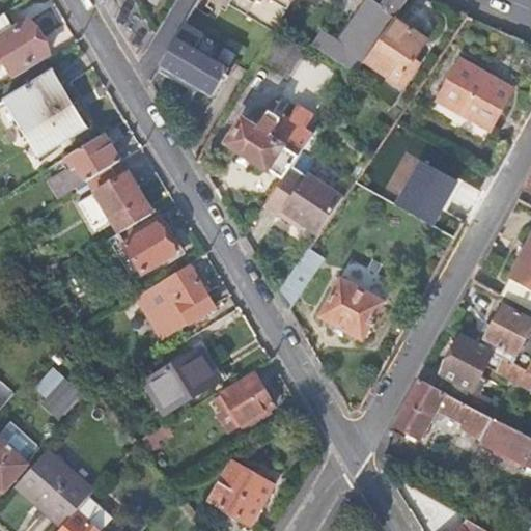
[(133,0),(105,0),(138,54),(151,29),(133,0)]
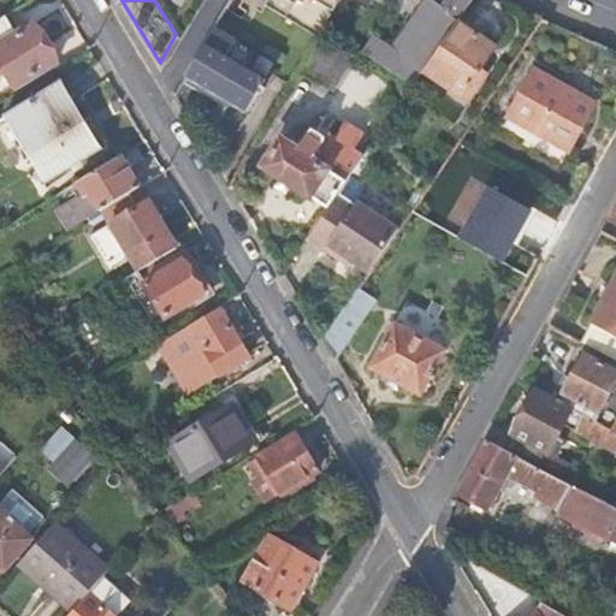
[(267,0),(265,4),(320,37),(321,36),(324,30),(342,0),(267,0)]
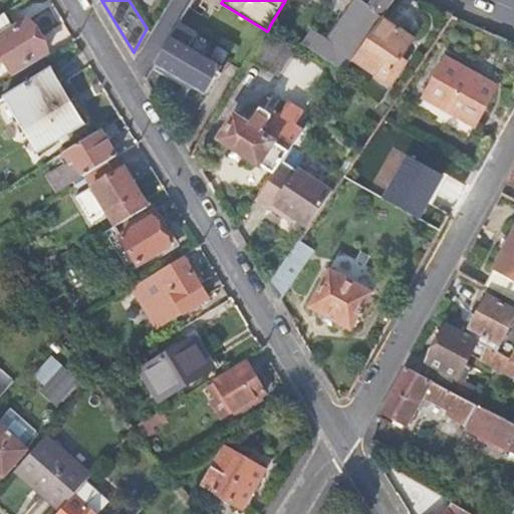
[(333,39),(356,55),(383,18),(396,0),(373,0),(368,8),(359,2),(333,39)]
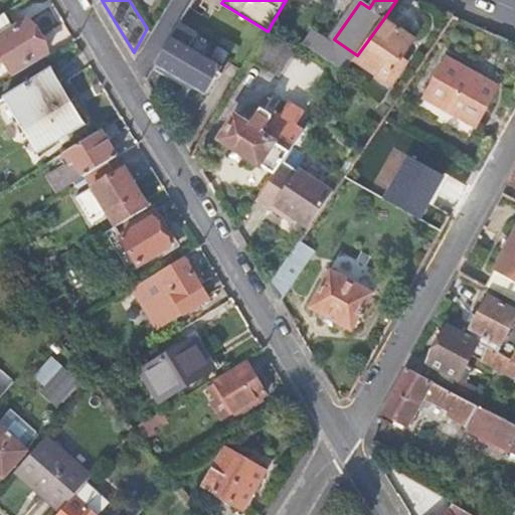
[(29,21),(13,31),(3,15),(0,16),(0,64),(5,62),(13,75),(49,53),(29,21)]
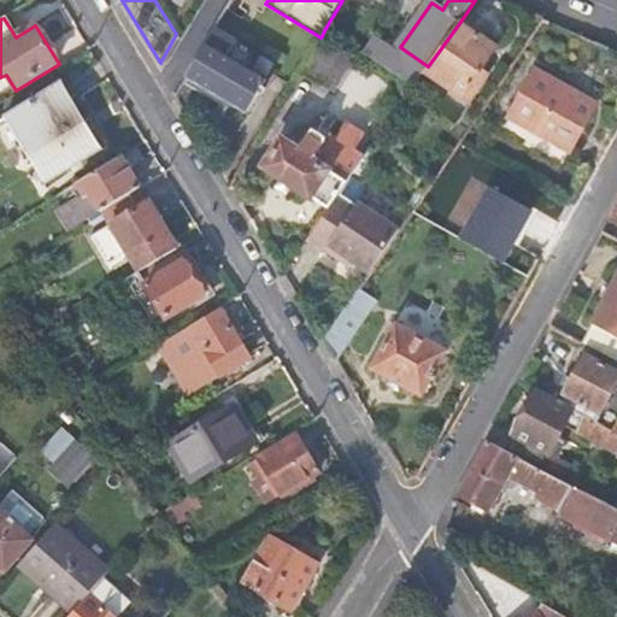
[(499,48),(460,22),(428,66),(425,71),(464,98),(472,86),(481,90),(488,78),(482,74),(499,48)]
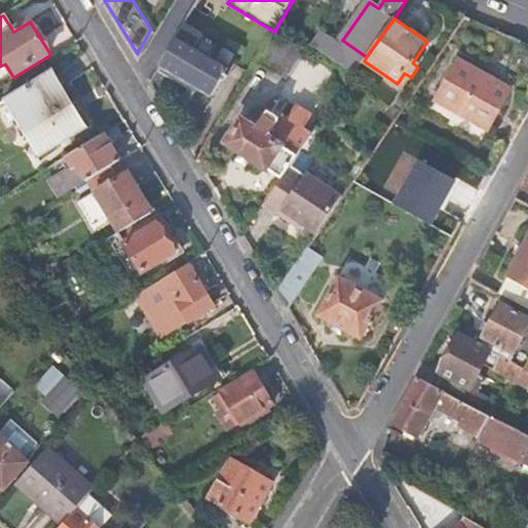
[(195,48),(188,60),(175,54),(166,70),(213,99),(231,70),(195,48)]
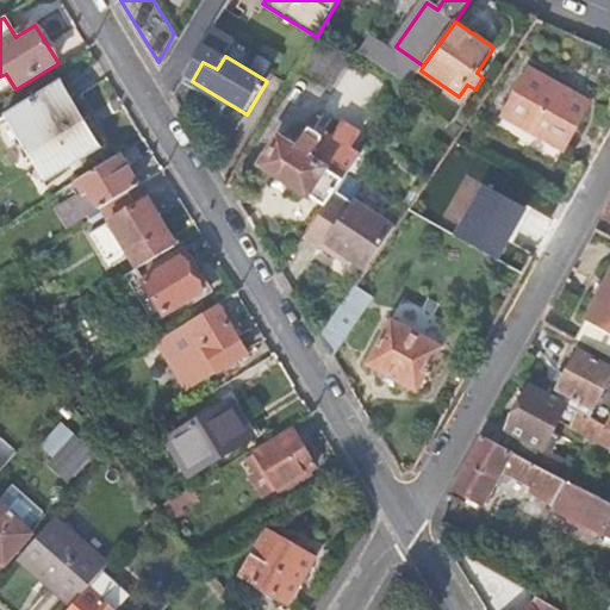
[(528,70),(503,113),(564,149),(587,106),(528,70)]
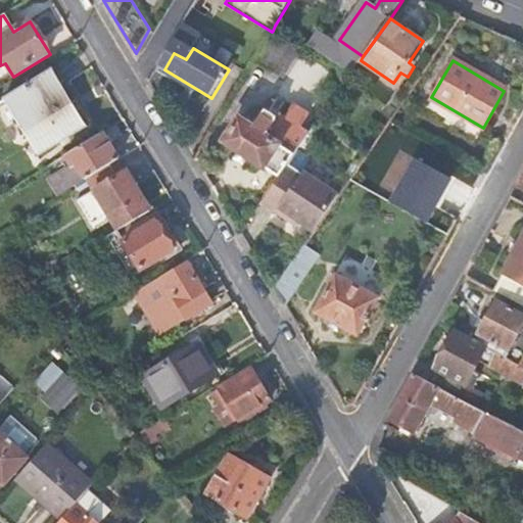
[(53,69),(6,98),(40,155),(88,127),(53,69)]
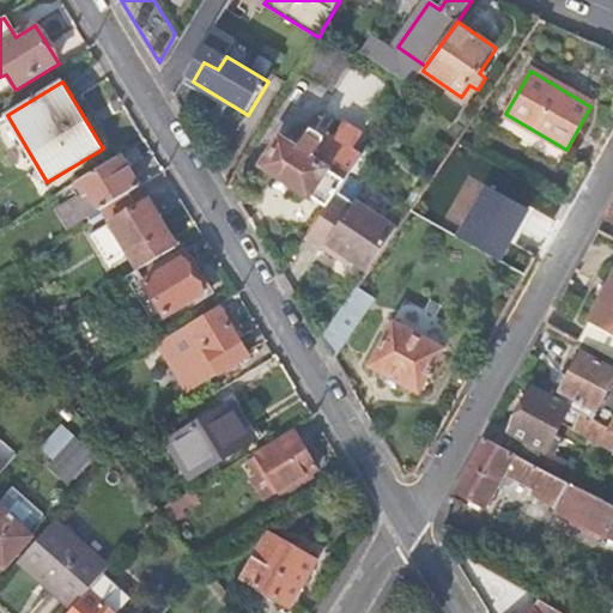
[(265,168),(327,208),(334,196),(359,161),(362,158),(351,151),(360,135),(345,126),(335,141),(325,134),(322,135),(311,128),(298,151),(281,140),(265,168)]
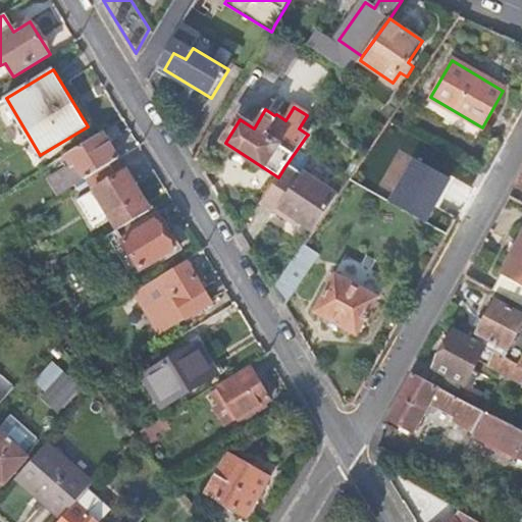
[(89,178),(118,160),(102,133),(64,155),(73,170),(79,167),(86,179),(89,178)]
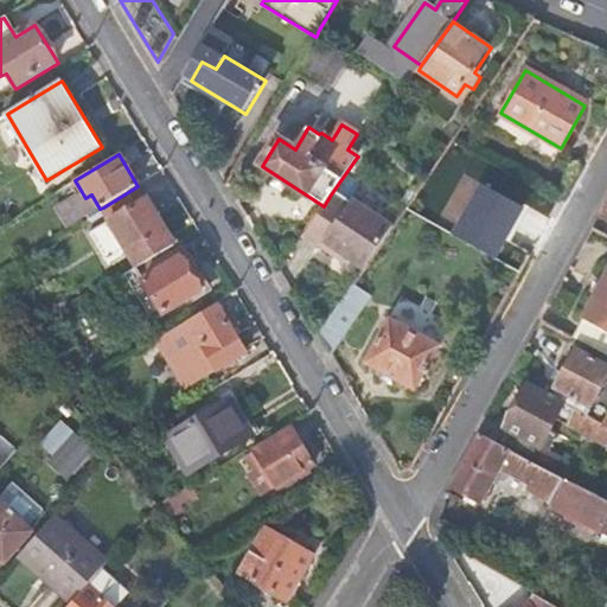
[(174,247),(138,186),(103,208),(113,221),(110,222),(90,234),(107,261),(117,255),(121,260),(131,254),(139,269),(148,263),(174,247)]
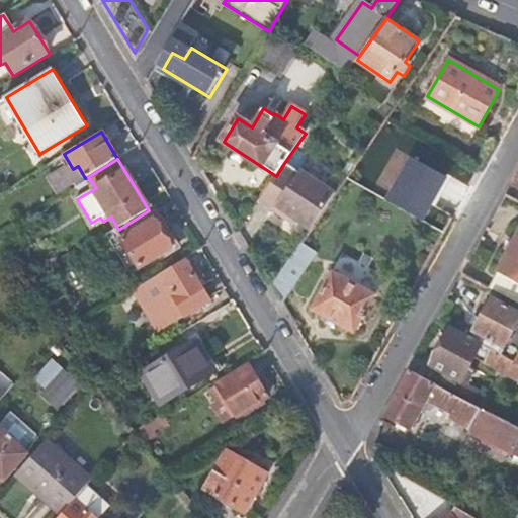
[(276,176),(260,198),(287,218),(290,213),(312,229),(334,195),(299,172),(296,176),(282,166),(276,176)]
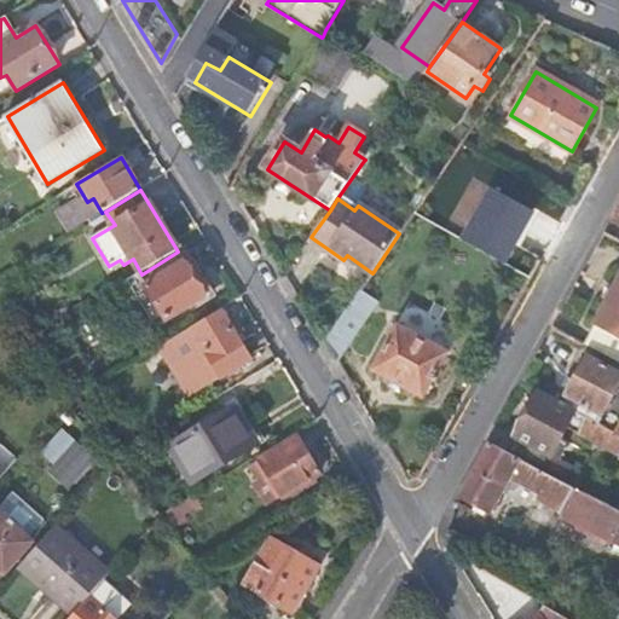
[(217,294),(187,247),(178,252),(151,268),(160,281),(148,288),(167,323),(217,294)]
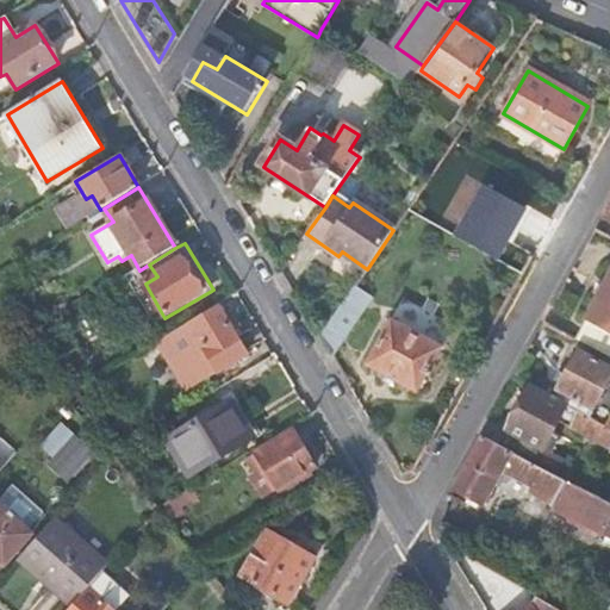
[(609,278),(578,336),(608,353),(609,348),(609,278)]
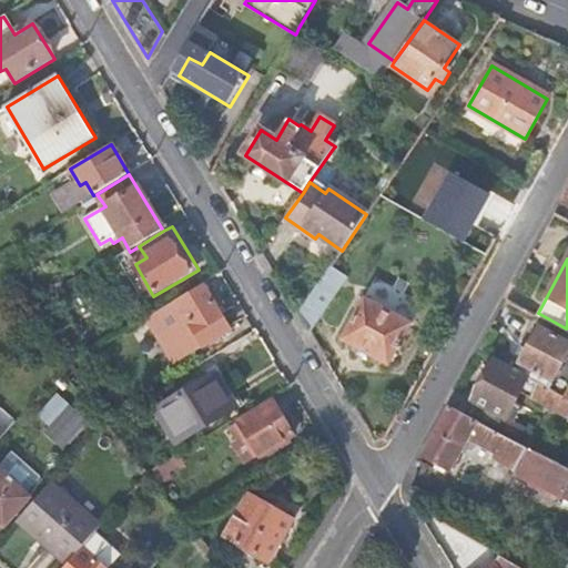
[(232,331),(204,285),(150,317),(148,318),(175,364),(232,331)]
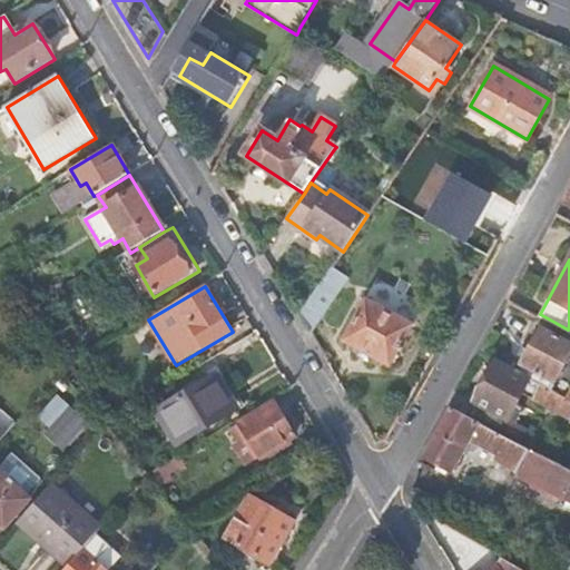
[(332,302),(316,290),(300,314),(311,332),(332,302)]
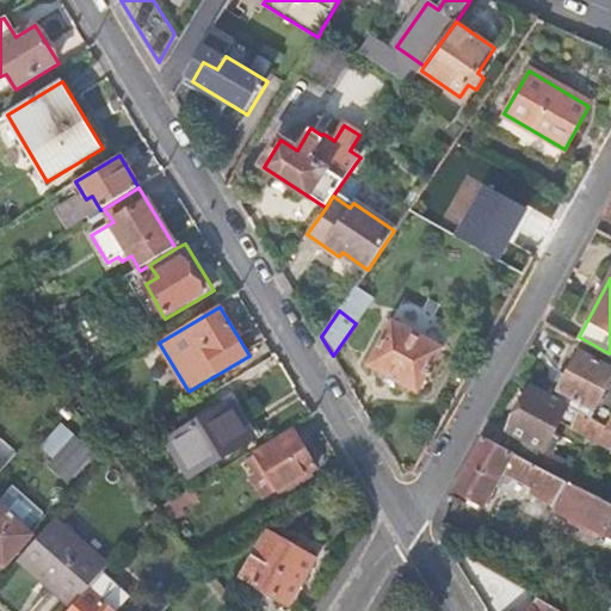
[(442,347),(393,320),(369,365),(418,390),(442,347)]
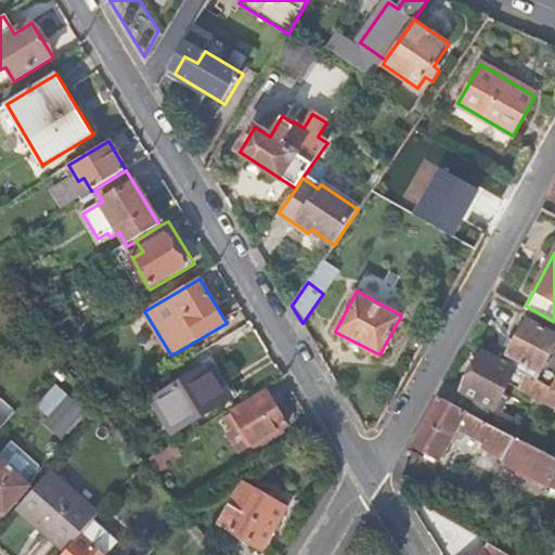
[(510,356),(505,362),(534,377),(539,371),(542,373),(554,349),(554,334),(528,319),(507,353),(510,356)]
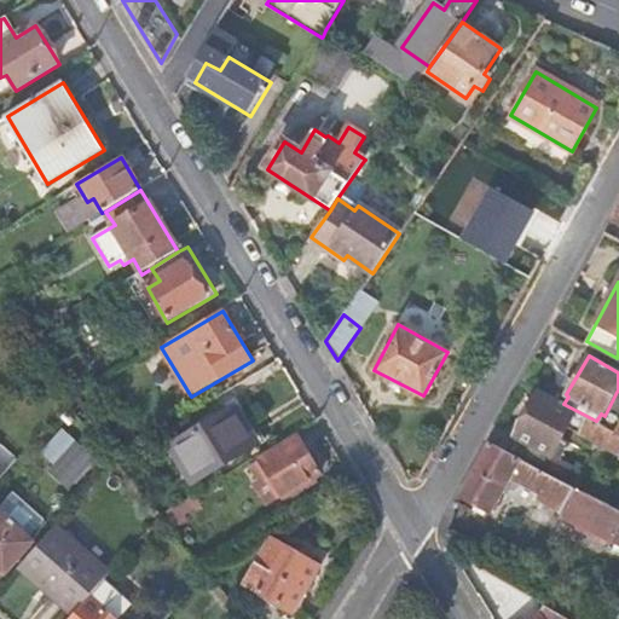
[(541,392),(508,451),(541,468),(548,456),(550,457),(567,426),(618,453),(618,433),(596,421),(563,404),(541,392)]
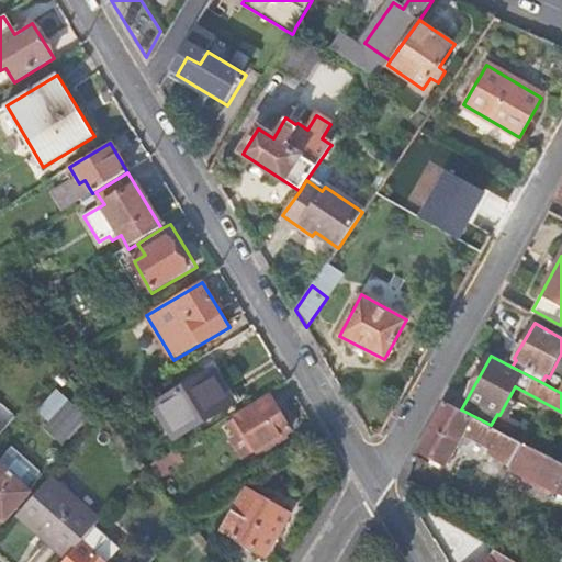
[(217,368),(157,404),(177,437),(236,401),(217,368)]
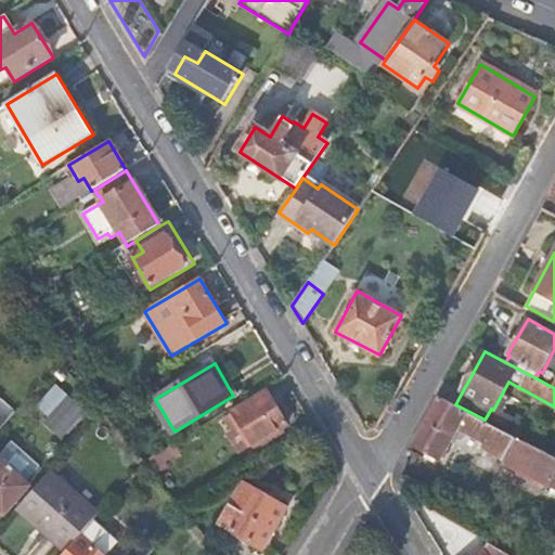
[(66,436),(89,409),(59,384),(36,410),(66,436)]
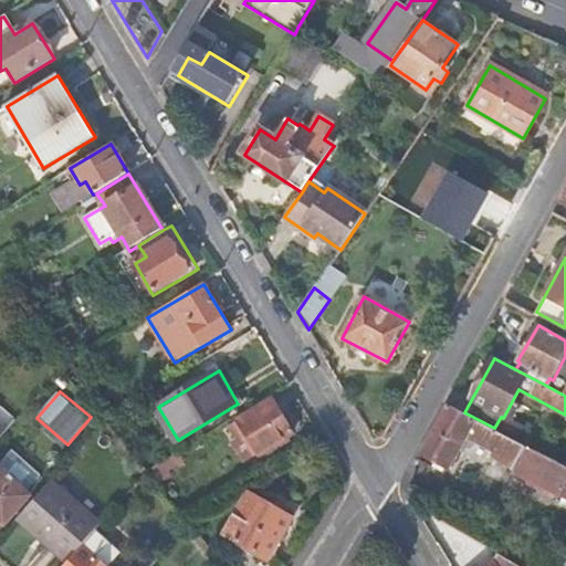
[(272,400),(238,422),(260,459),(283,446),(280,441),(293,432),(272,400)]
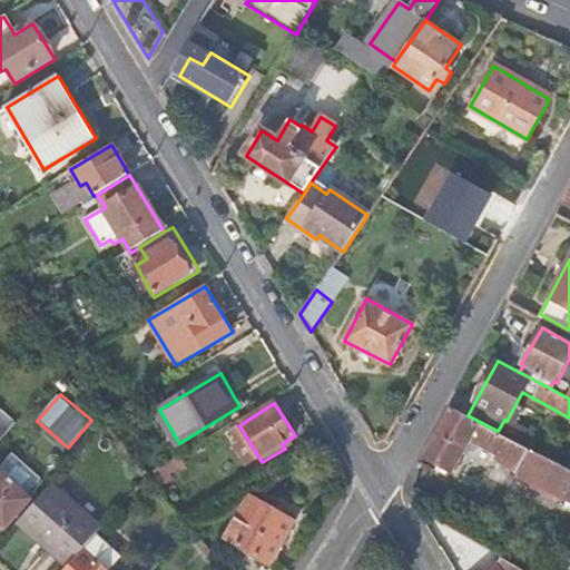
[(499,460),(519,471),(517,477),(561,502),(569,485),(569,469),(531,449),(498,431),(468,415),(451,406),(423,457),(452,471),(471,439),(501,455),(499,460)]
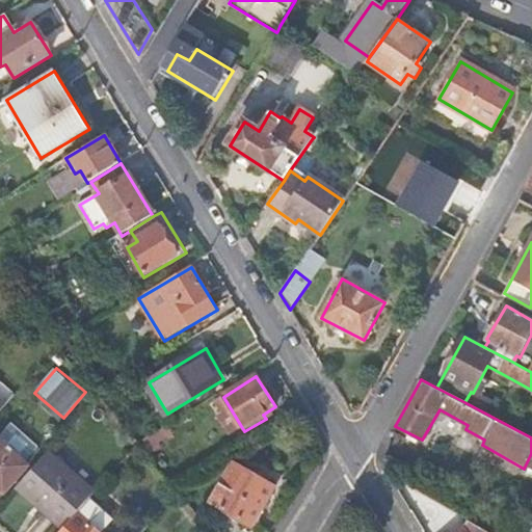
[(161,447),(153,435),(144,441),(153,453),(161,447)]
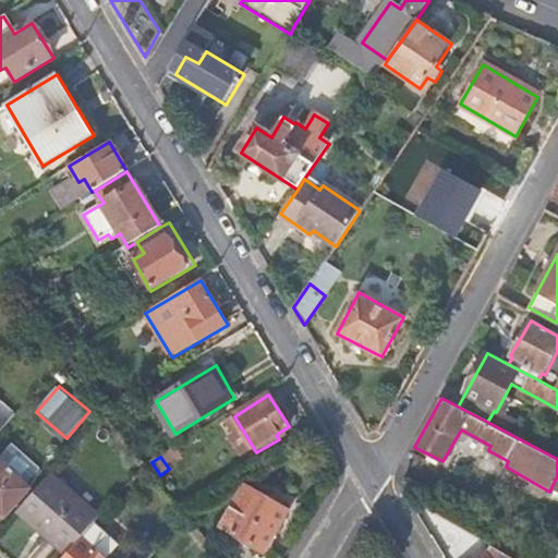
[(0,462),(0,517),(2,514),(5,516),(29,488),(0,462)]
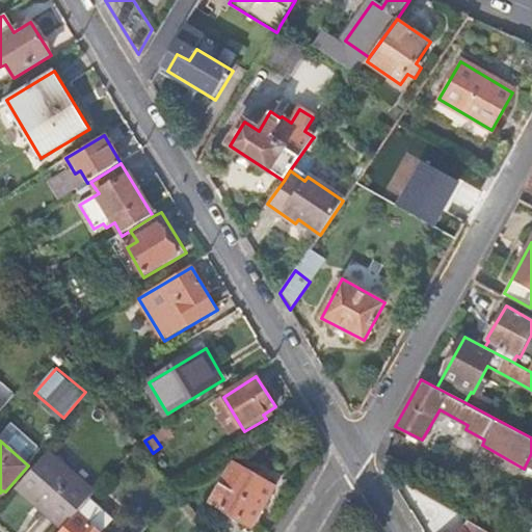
[(15,488),(35,507),(40,503),(65,526),(79,511),(95,493),(48,451),(47,452),(15,488)]
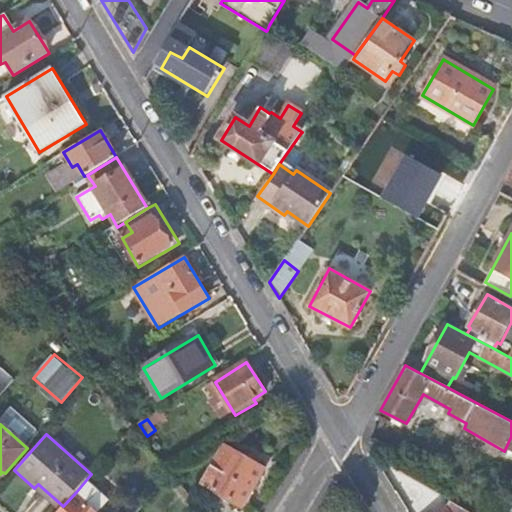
[(224,446),(203,483),(241,506),(262,469),(224,446)]
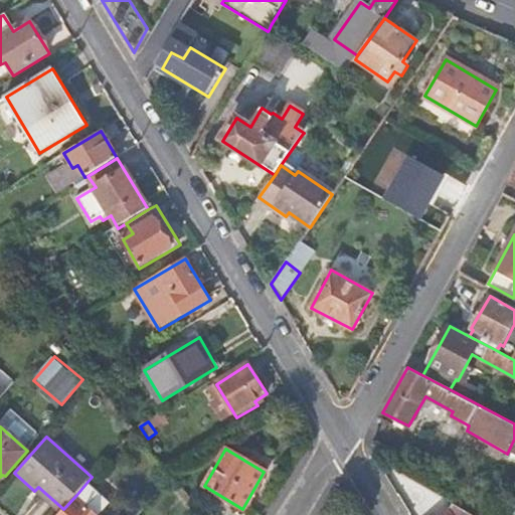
[(34,491),(59,513),(63,509),(38,487),(34,491)]
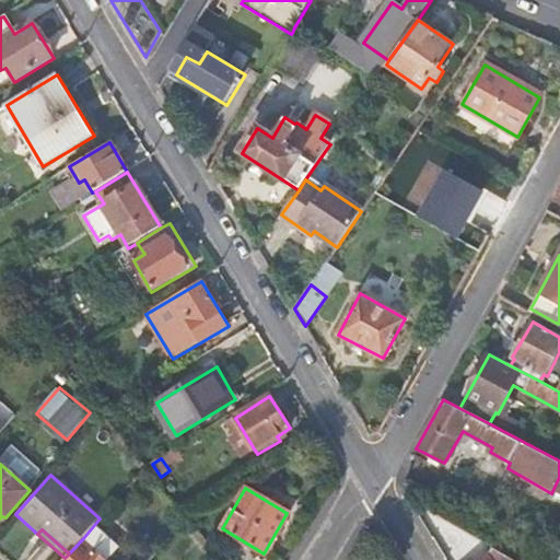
[(106,559),(83,538),(69,553),(65,558),(62,559),(106,559)]
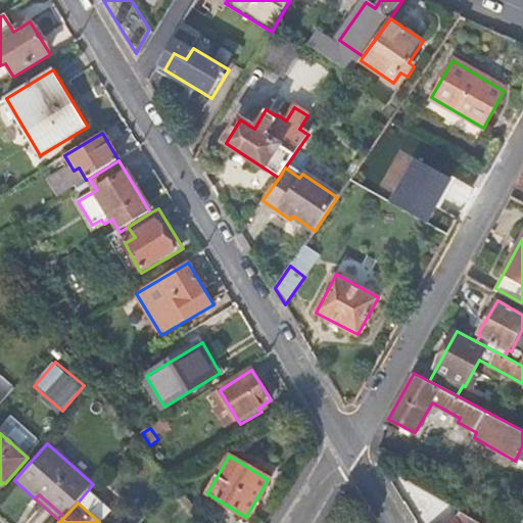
[(479,522),(459,511),(455,520),(456,521),(459,522),(479,522)]
